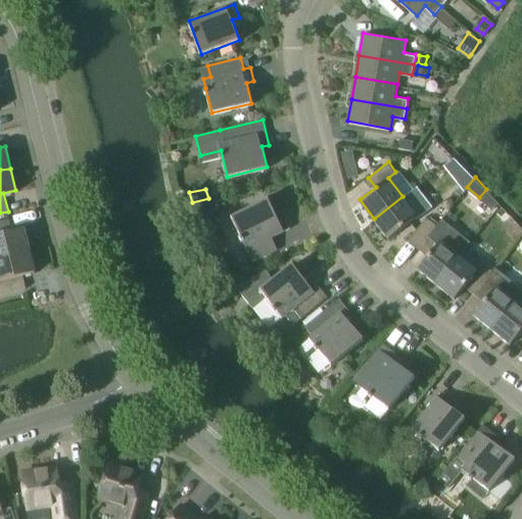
[(402,196),(374,219),(389,237),(417,216),(417,215),(427,206),(414,189),(404,197),(402,196)]
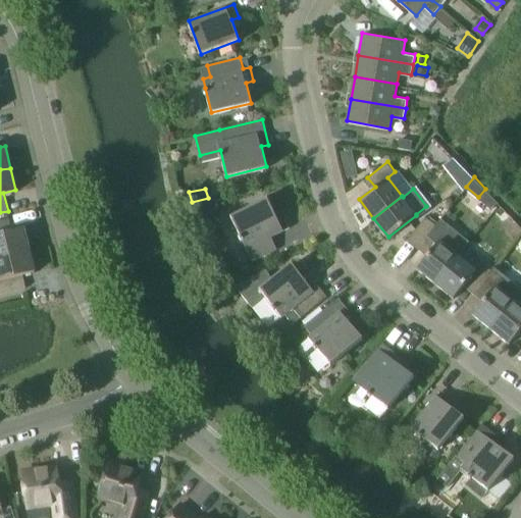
[(231,215),(241,235),(253,259),(277,247),(271,235),(291,225),(283,213),(277,216),(268,198),(231,215)]
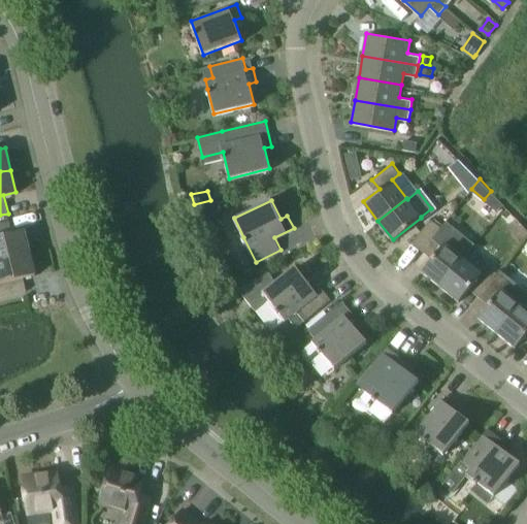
[(209,203),(211,217),(224,214),(220,201),(209,203)]
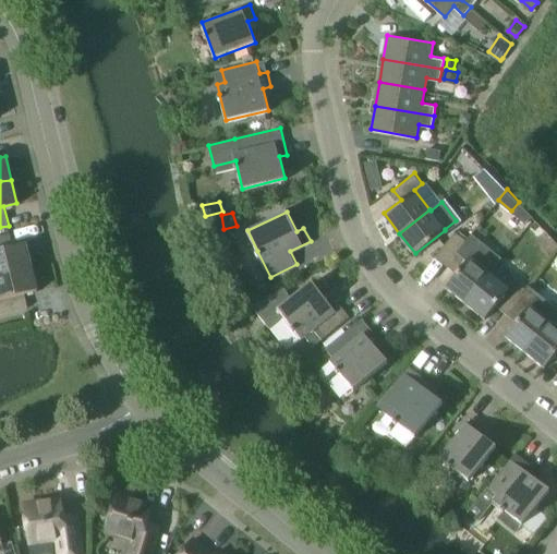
[(439,251),(449,260),(467,239),(456,230),(439,251)]
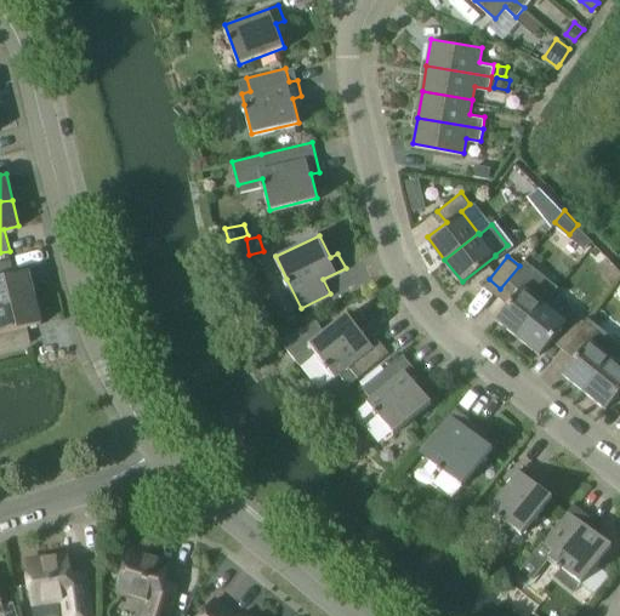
[(525,257),(519,266),(500,289),(511,298),(496,317),(518,335),(545,302),(559,285),(525,257)]
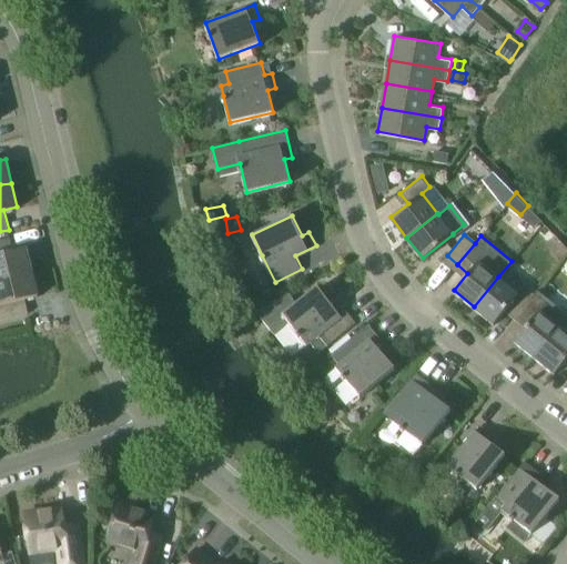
[(0,278),(33,270),(27,247),(13,250),(10,237),(0,239),(0,278)]
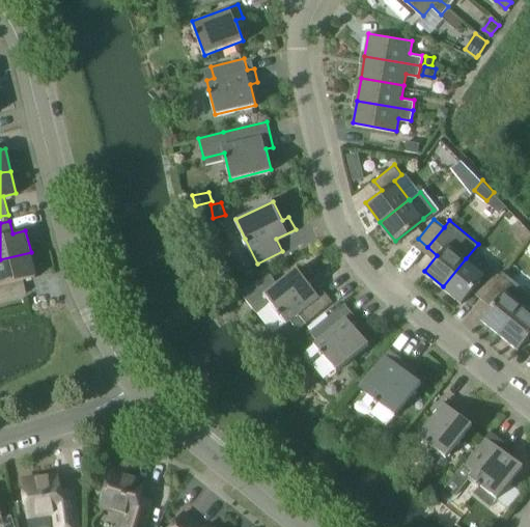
[(31,252),(0,259),(0,297),(27,290),(24,278),(36,275),(31,252)]
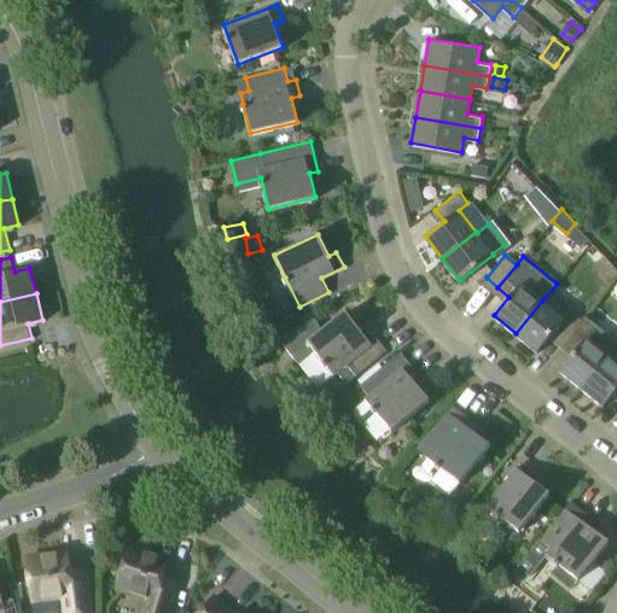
[(564,317),(542,301),(516,333),(537,351),(552,333),(564,342),(587,314),(586,314),(582,317),(571,309),(564,317)]
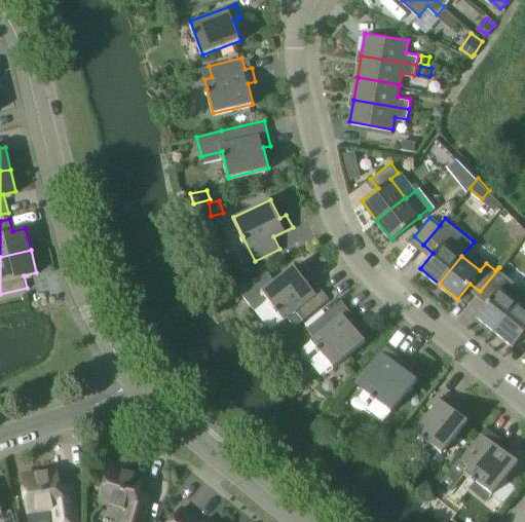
[(237,287),(255,308),(268,297),(285,318),(288,315),(296,325),(330,297),(313,276),(307,281),(294,264),(274,281),(269,269),(237,287)]
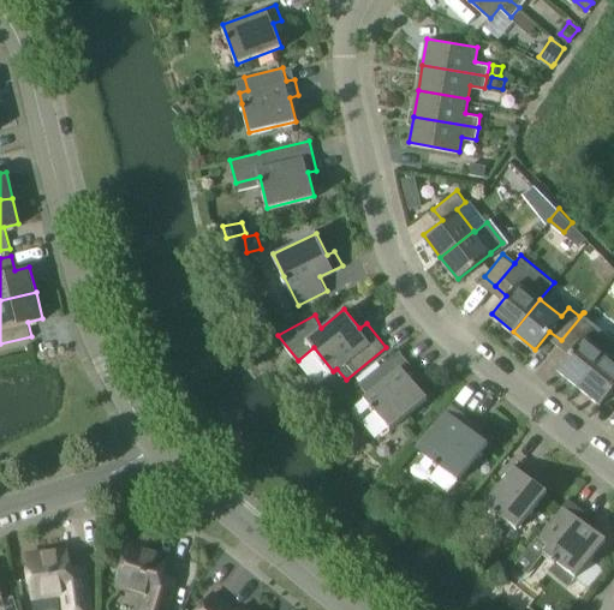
[(613,336),(584,312),(561,340),(572,350),(558,368),(579,386),(613,342),(613,336)]
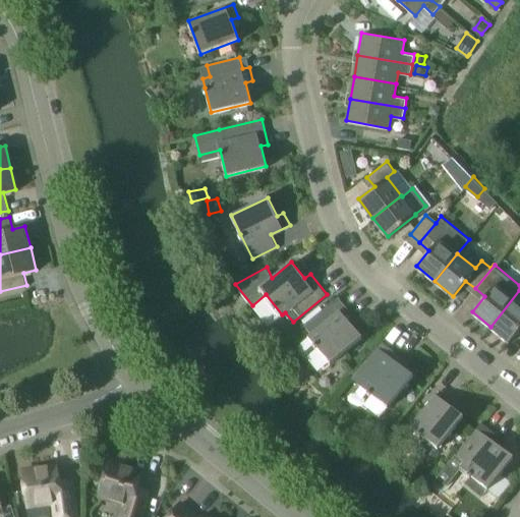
[(519,290),(490,327),(509,342),(519,327),(519,290)]
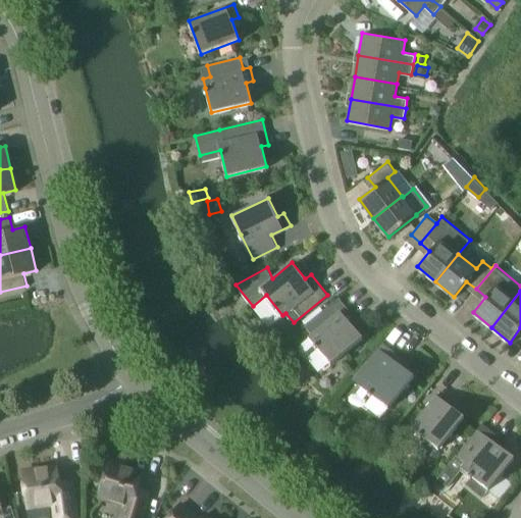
[(339,296),(305,323),(312,333),(309,335),(331,363),(363,338),(350,321),(356,317),(339,296)]
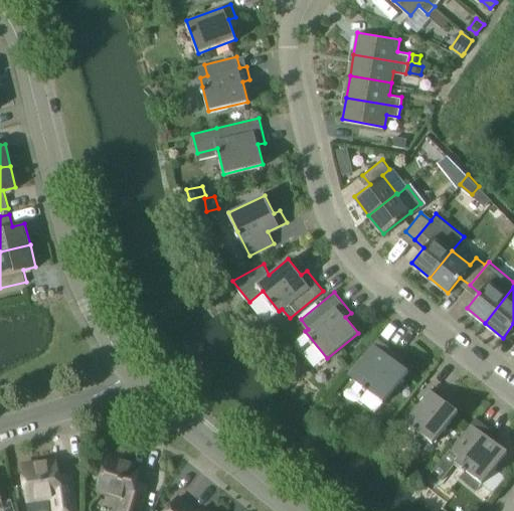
[(361,374),(356,379),(364,385),(383,401),(408,370),(392,357),(397,352),(377,335),(351,366),(361,374)]
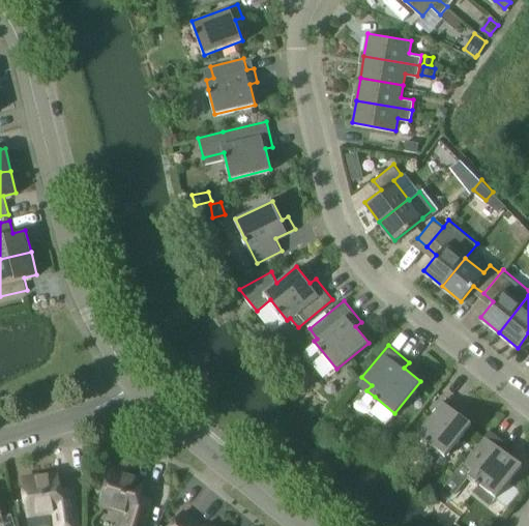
[(448,395),(418,432),(445,455),(471,422),(454,409),(460,404),(448,395)]
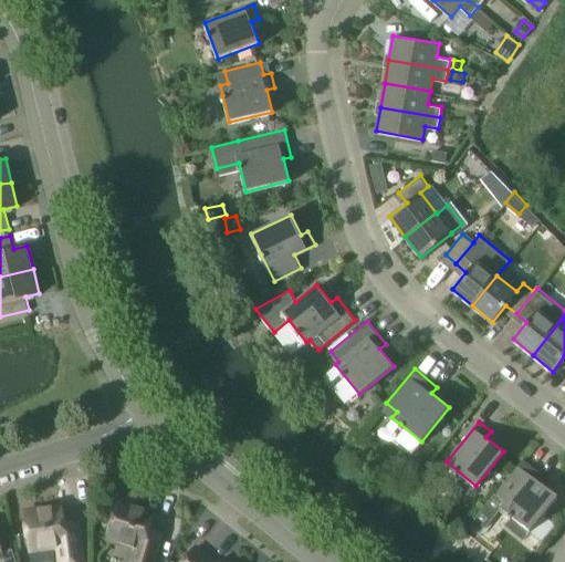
[(523,457),(502,484),(512,491),(501,507),(509,513),(508,514),(511,517),(506,521),(525,537),(557,496),(545,486),(548,482),(543,478),(545,476),(523,457)]
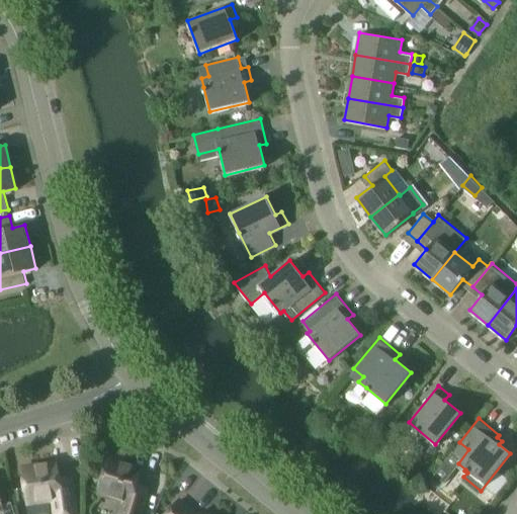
[(98,492),(123,499),(118,513),(141,513),(150,487),(137,483),(142,466),(109,456),(98,492)]
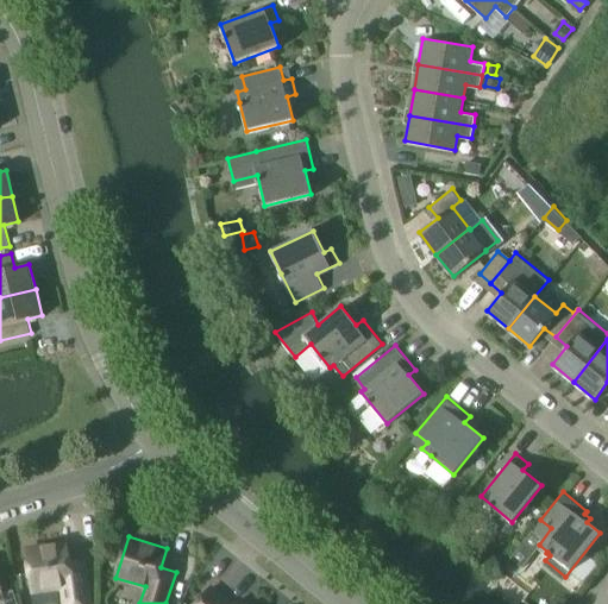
[(26,547),(32,590),(63,585),(64,603),(91,603),(85,560),(69,561),(67,541),(26,547)]
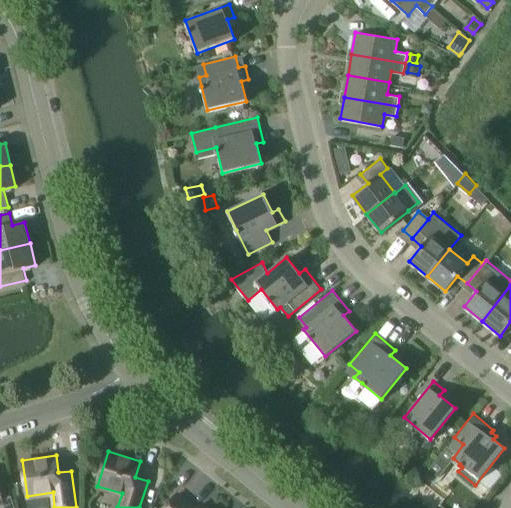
[(206,507),(200,503),(197,507),(177,492),(164,507),(206,507)]
